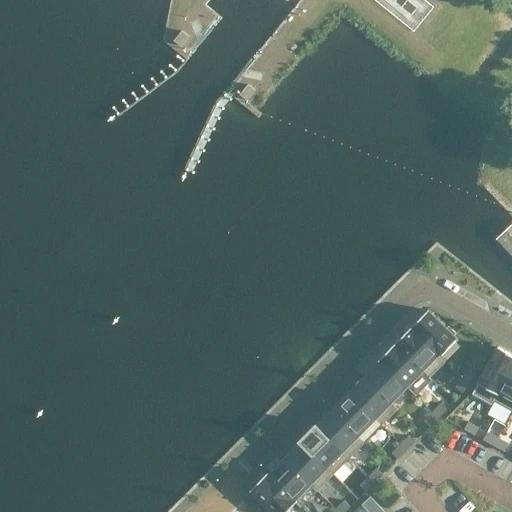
[(433,7),(423,0),(412,0),(423,9),(411,23),(382,0),(370,0),(412,33),(433,7)]
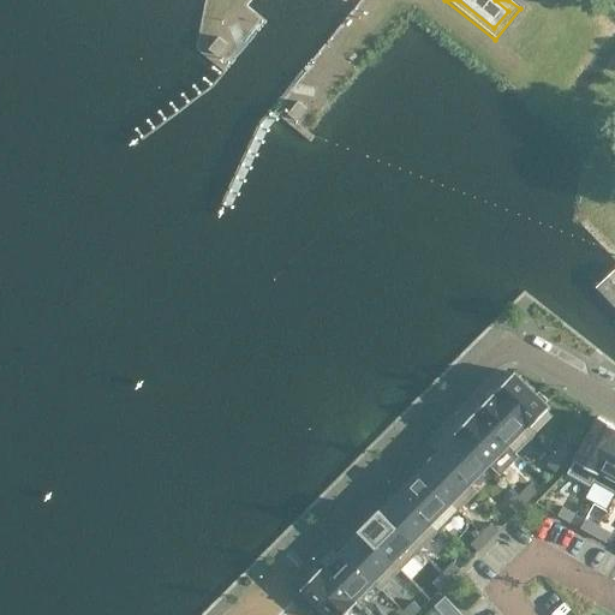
[(209,49),(216,57),(226,45),(219,37),(209,49)]
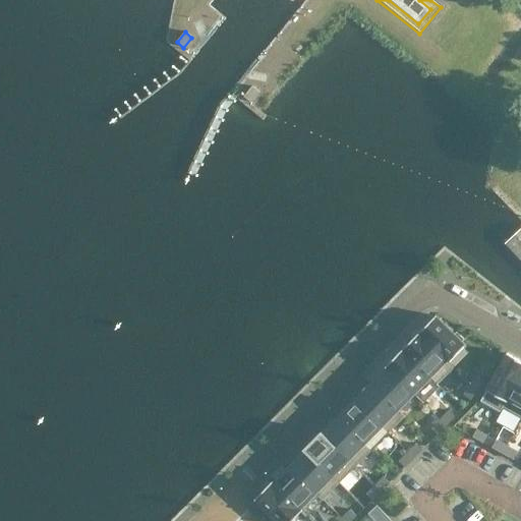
[(259,92),(252,87),(244,97),(250,102),(259,92)]
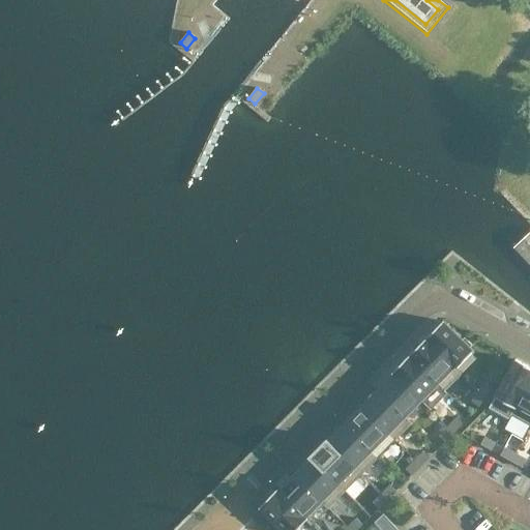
[(529,232),(516,245),(529,261),(529,259),(529,232)]
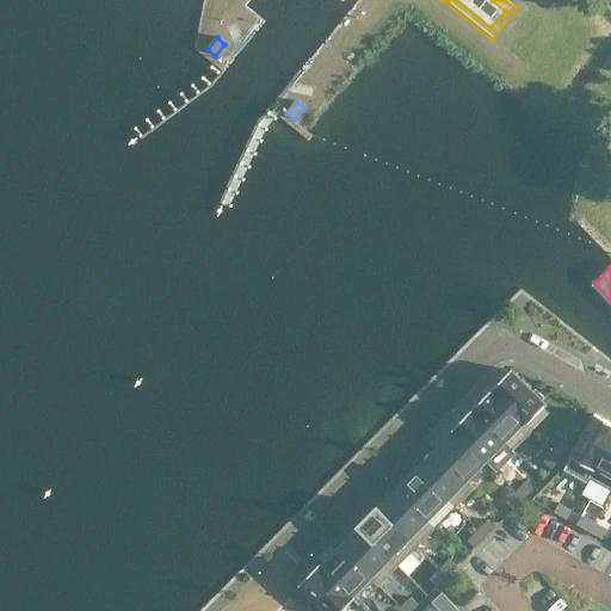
[(510,370),(491,390),(525,425),(545,405),(510,370)]
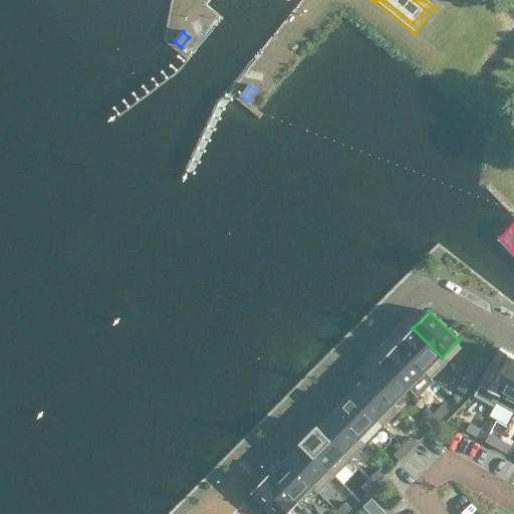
[(413,328),(397,345),(431,378),(447,362),(442,357),(413,328)]
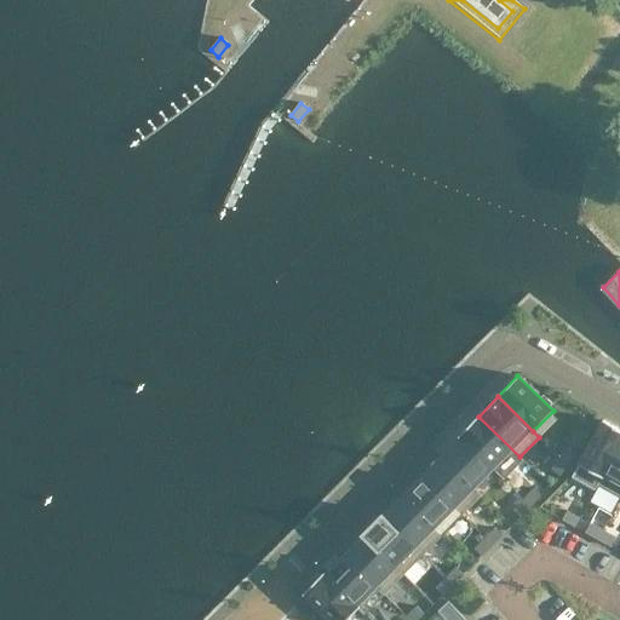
[(478,417),(459,436),(461,437),(492,469),(503,480),(522,460),(520,457),(478,417)]
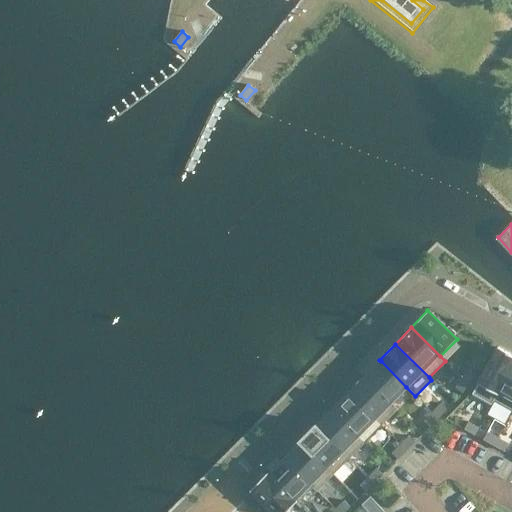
[(511,355),(497,347),(472,394),(491,404),(494,400),(511,367),(511,355)]
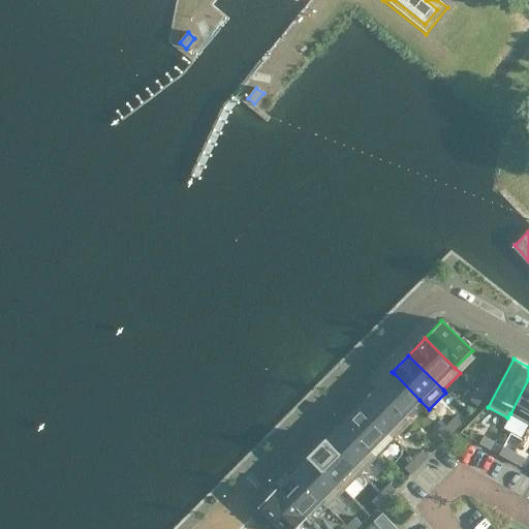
[(376,391),(403,416),(419,400),(394,373),(376,391)]
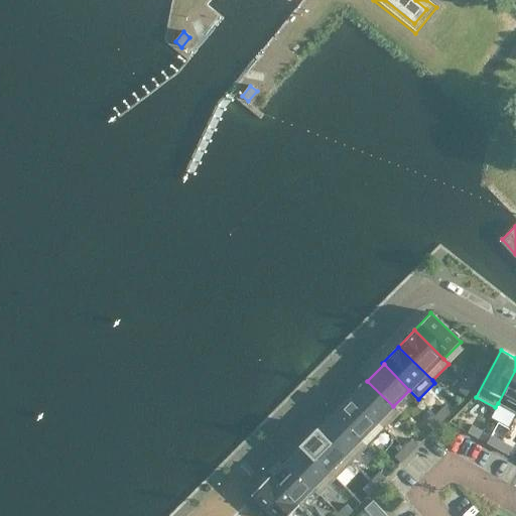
[(515,370),(498,403),(515,413),(515,370)]
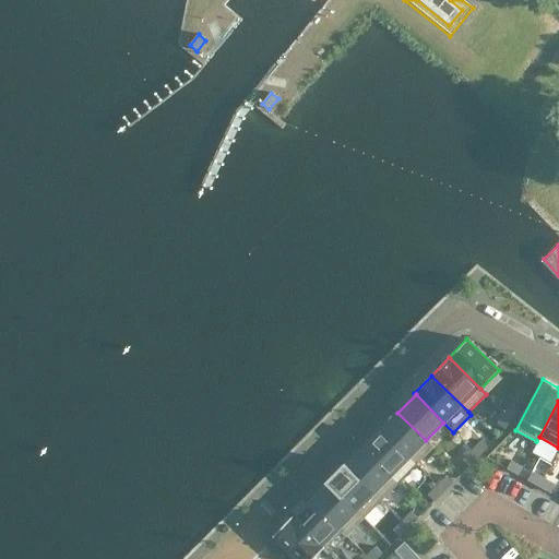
[(520,407),(512,403),(506,413),(512,418),(520,407)]
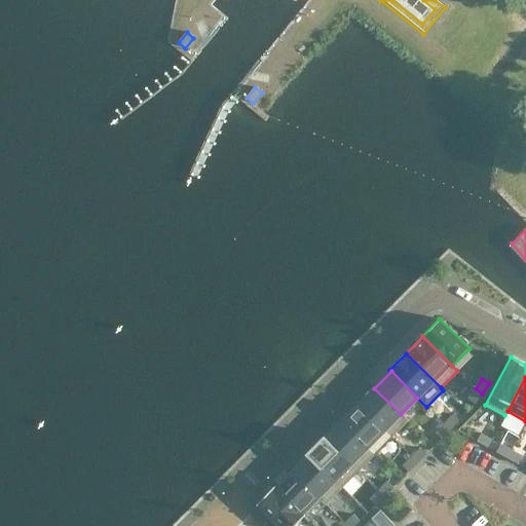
[(374,388),(358,405),(391,438),(408,421),(401,414),(374,388)]
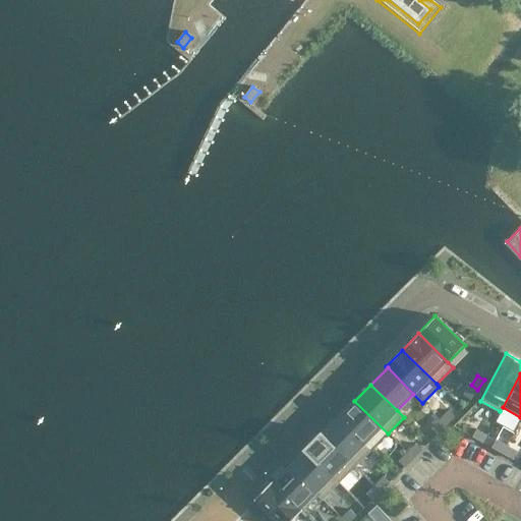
[(471,385),(464,395),(470,400),(477,390),(471,385)]
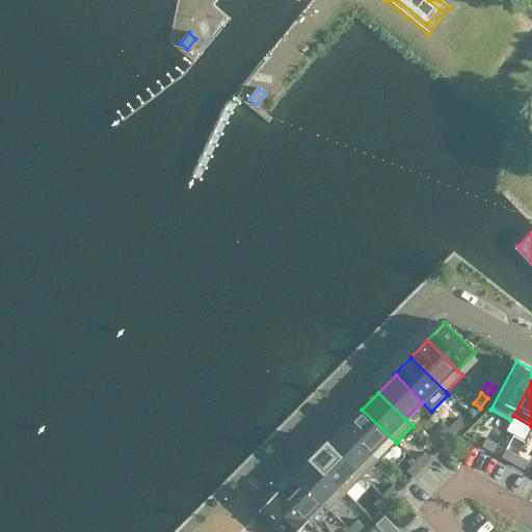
[(362,409),(345,426),(379,459),(396,443),(362,409)]
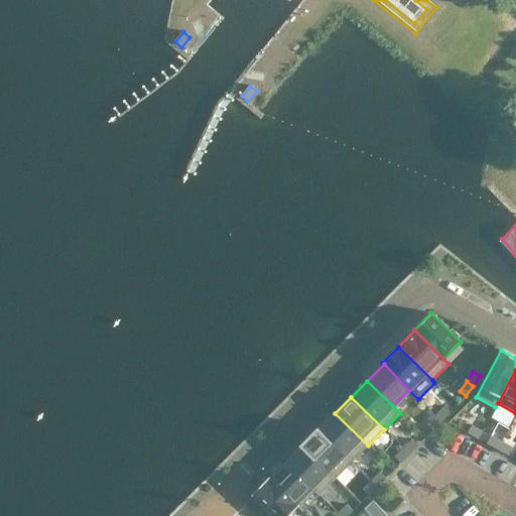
[(444,407),(435,415),(441,421),(449,412),(444,407)]
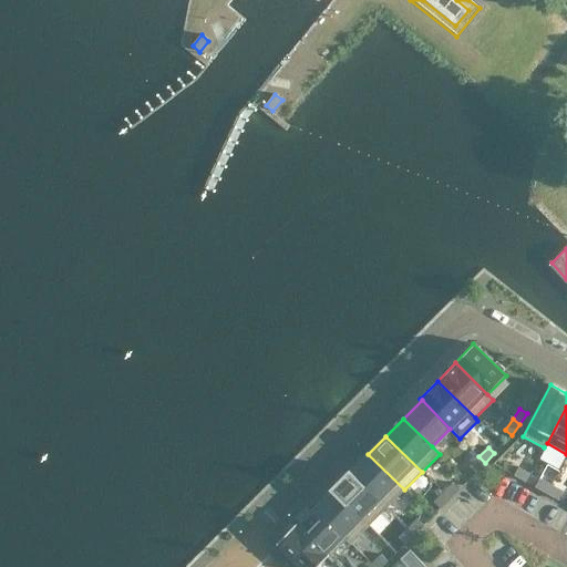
[(350,472),(387,508),(404,490),(368,454),(350,472)]
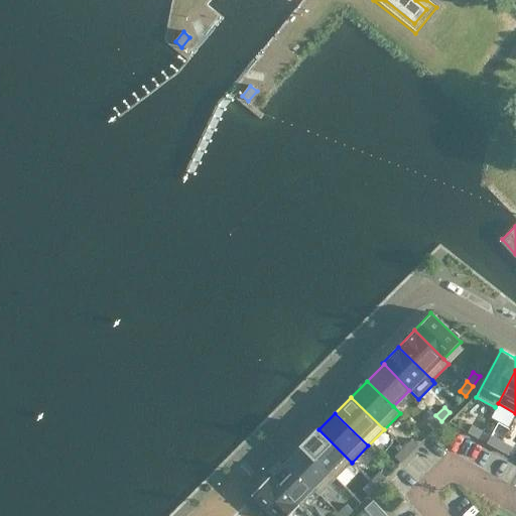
[(435,415),(427,424),(433,429),(441,421),(435,415)]
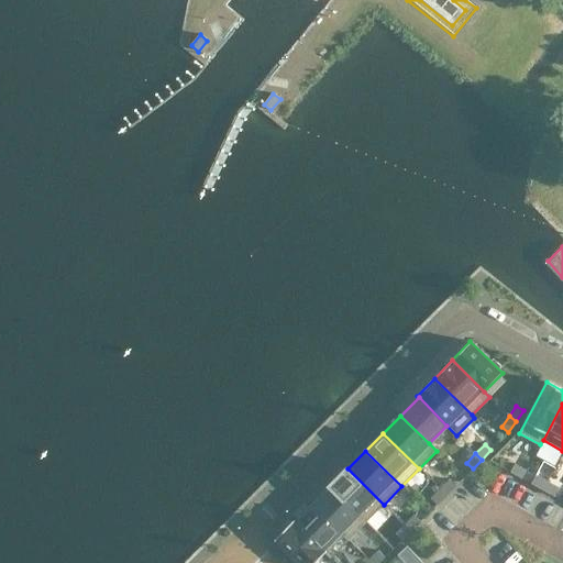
[(526,471),(515,464),(510,472),(522,478),(526,471)]
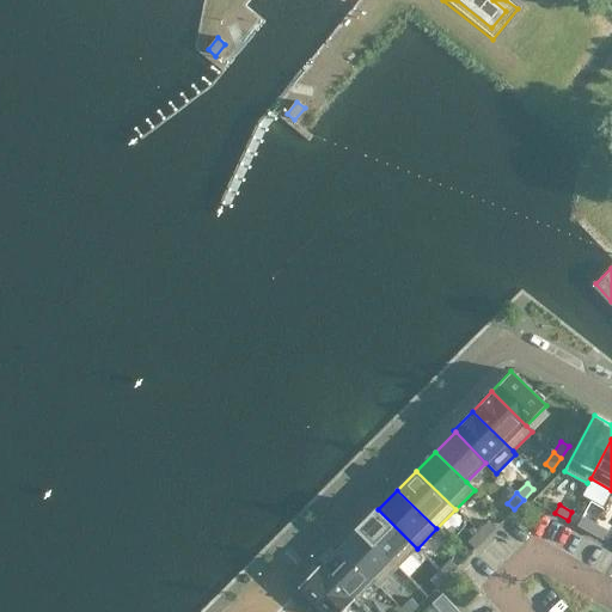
[(377,508),(357,527),(398,568),(417,549),(378,509),(377,508)]
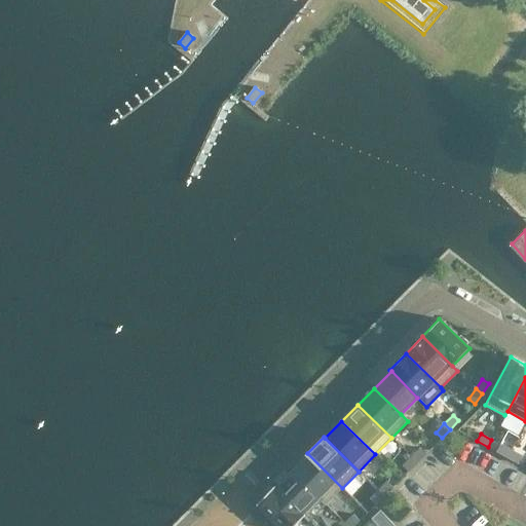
[(511,450),(500,444),(496,452),(506,458),(511,450)]
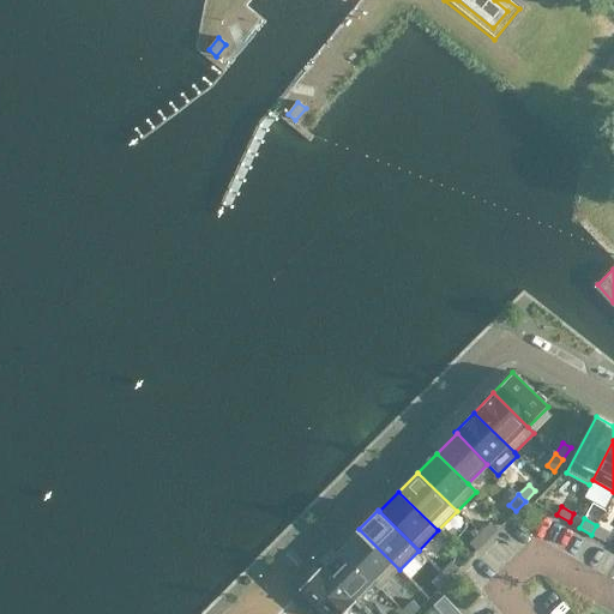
[(487,541),(497,530),(491,523),(480,534),(487,541)]
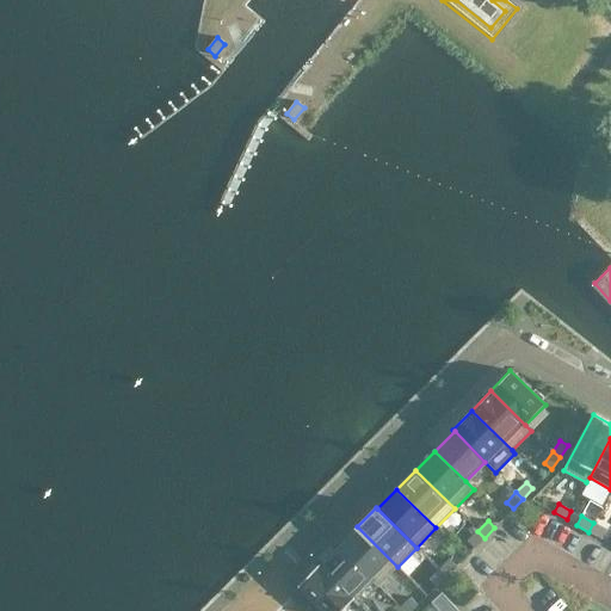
[(606,530),(593,523),(588,532),(602,538),(606,530)]
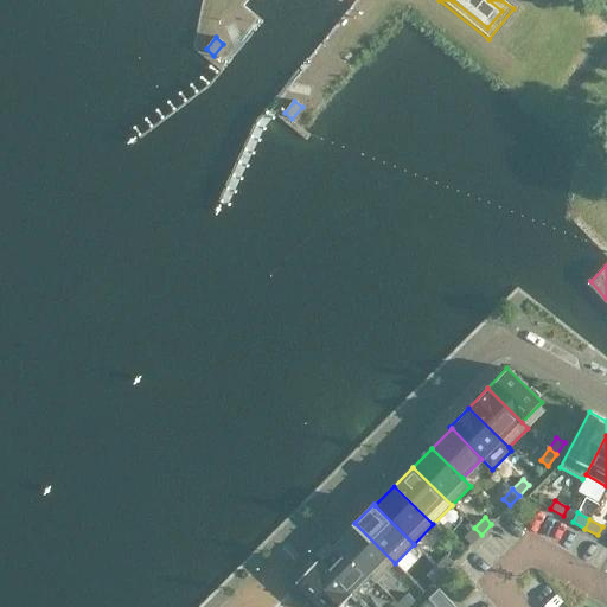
[(337,544),(376,582),(395,563),(356,525),(337,544)]
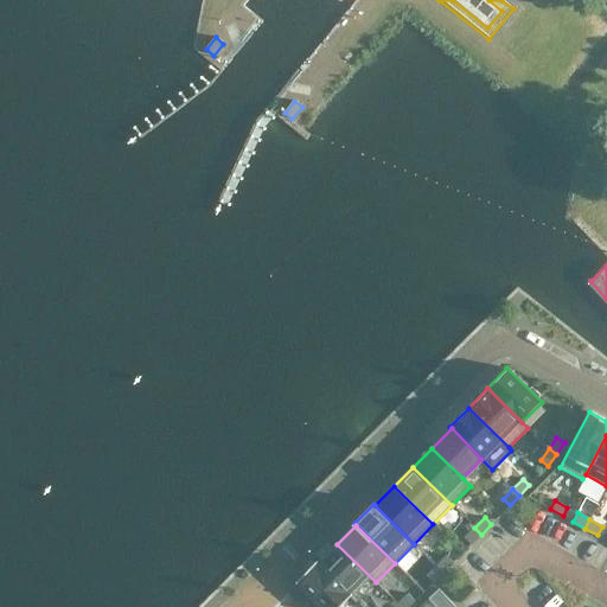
[(474,528),(465,537),(472,544),(481,535),(474,528)]
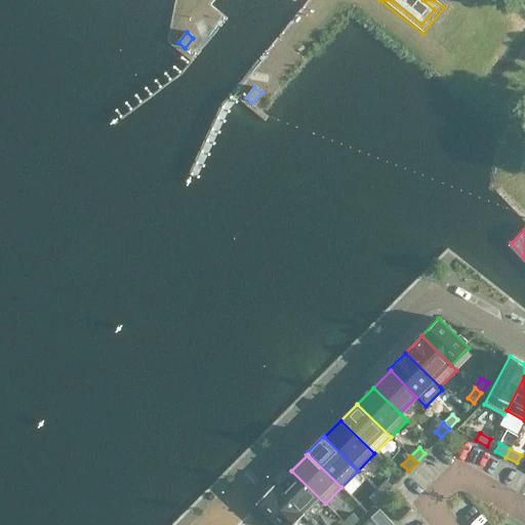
[(291,471),(275,487),(304,515),(309,520),(325,503),(291,471)]
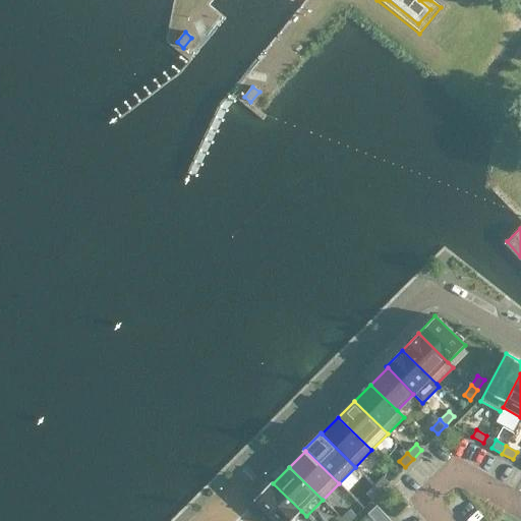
[(390,482),(384,477),(374,485),(381,491),(390,482)]
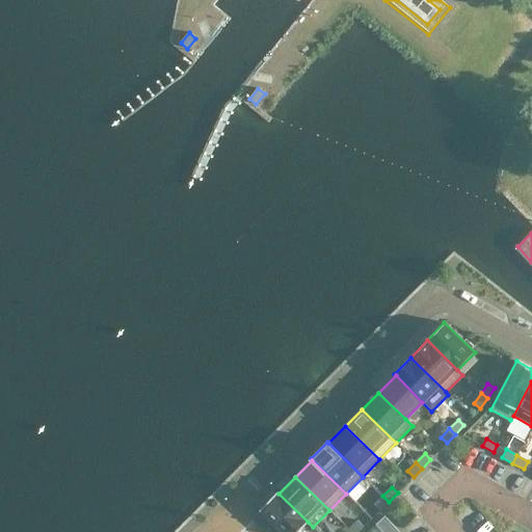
[(277,491),(260,509),(283,531),(297,531),(308,522),(278,494),(277,491)]
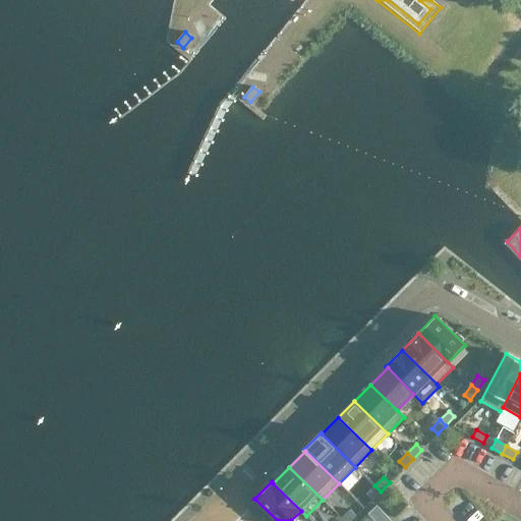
[(366,495),(372,501),(381,491),(374,485),(366,495)]
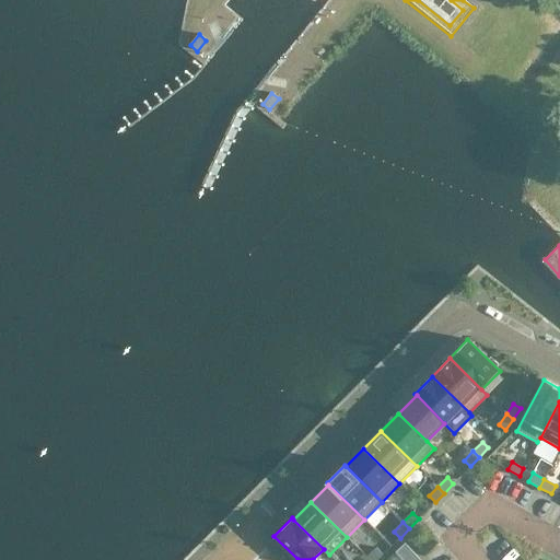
[(376,559),(383,555),(376,548),(366,557),(369,559),(376,559)]
